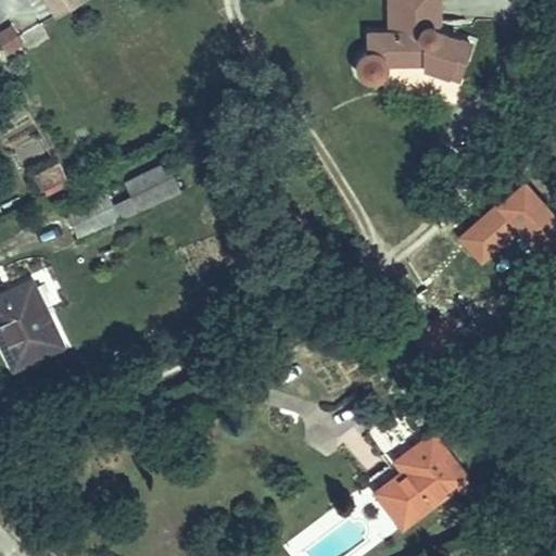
[(85,0),(45,0),(55,19),(86,1),(85,0)]
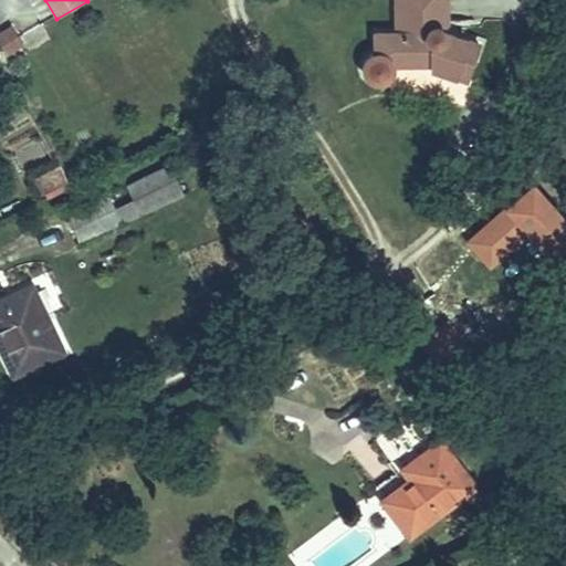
[(479,45),(444,34),(446,34),(446,33),(446,32),(444,31),(444,30),(443,30),(448,25),(448,11),(447,0),(396,0),(397,37),(376,37),(376,56),(375,56),(371,58),(369,60),(367,62),(365,66),(364,70),(364,74),(366,79),(367,81),(370,84),(374,85),(378,86),(383,86),(387,85),(389,83),(391,80),(394,76),(395,72),(395,67),(422,66),(421,62),(432,61),(432,66),(432,71),(456,79),(461,62),(472,65),(479,45)]
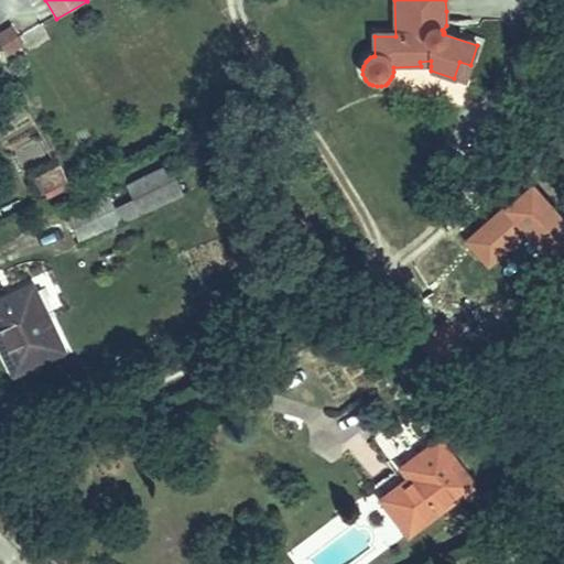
[(23,49),(11,26),(0,33),(0,46),(7,58),(23,49)]
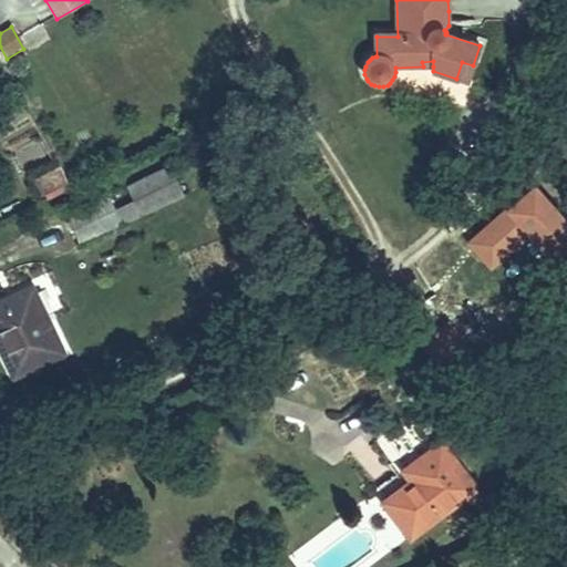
[(466,81),(473,65),(462,62),(456,79),(466,81)]
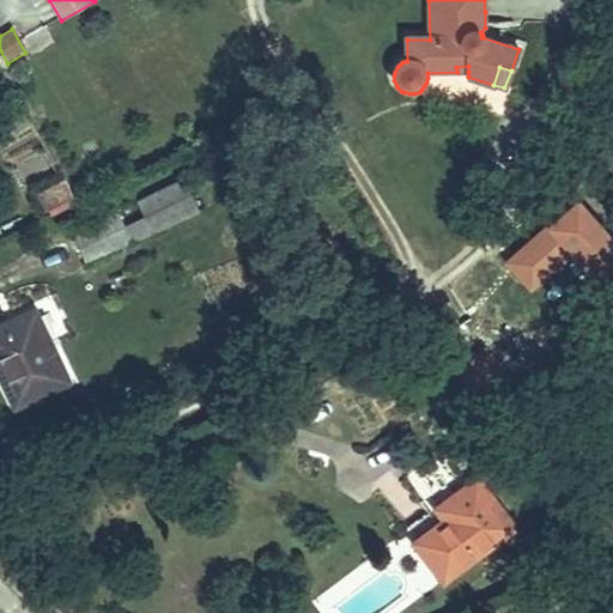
[(80,216),(64,181),(34,195),(49,230),(80,216)]
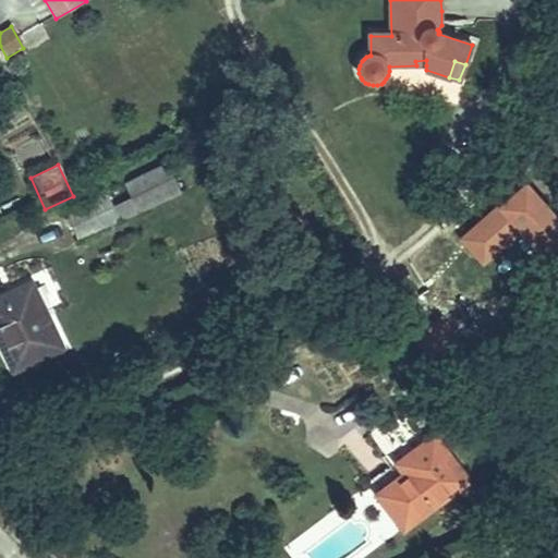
[(180,194),(166,165),(68,213),(82,242),(180,194)]
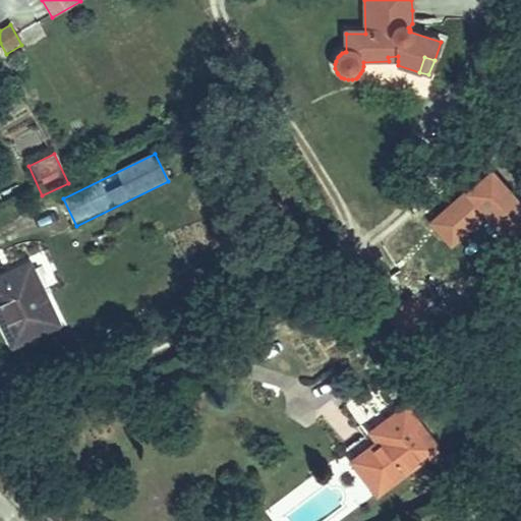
[(509,246),(520,235),(520,207),(489,171),(441,215),(449,223),(437,233),(450,247),(484,217),(509,246)]
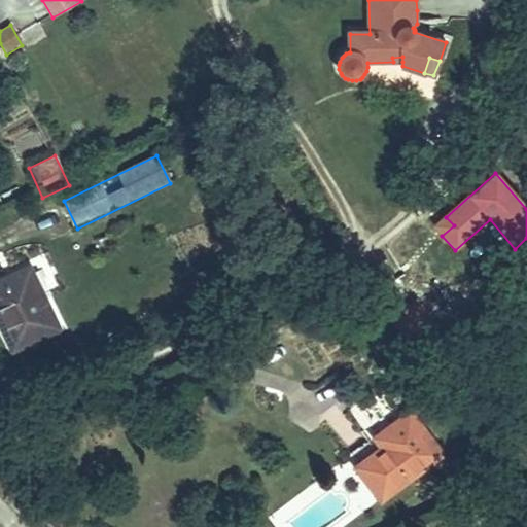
[(442,236),(454,225),(446,217),(434,227),(442,236)]
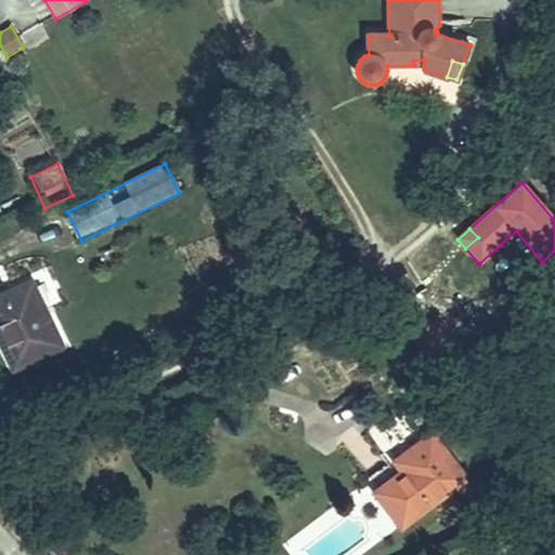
[(35,282),(0,296),(0,344),(12,372),(64,350),(35,282)]
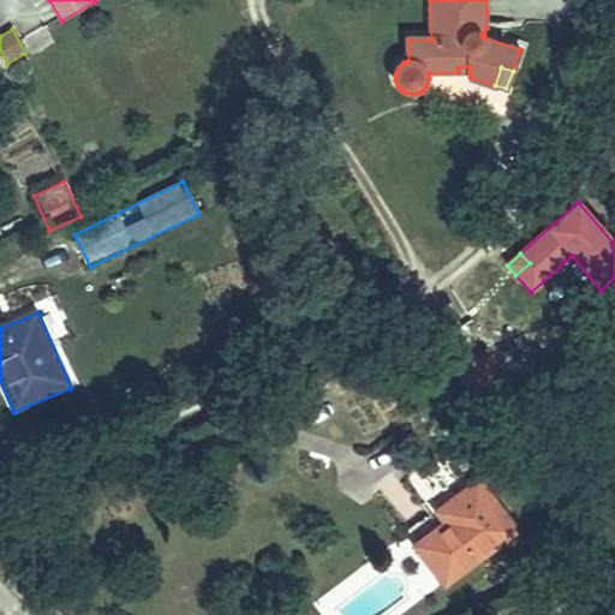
[(521,527),(485,479),(445,509),(455,523),(415,550),(441,586),(521,527)]
